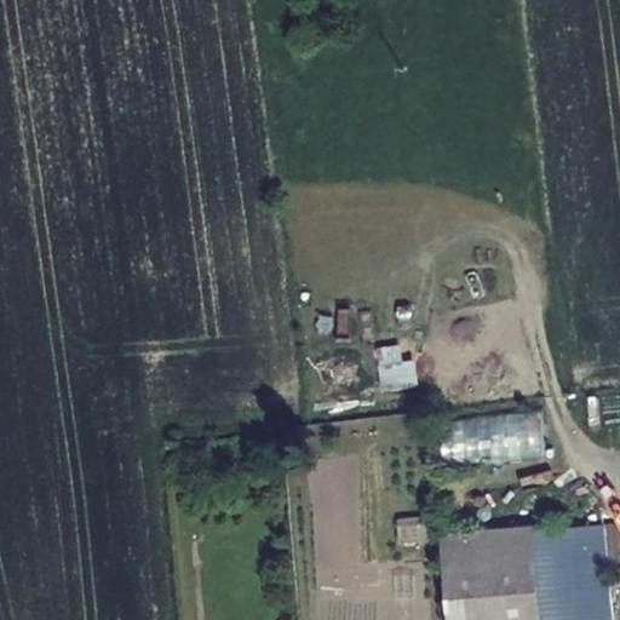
[(380,391),(418,390),(417,363),(402,363),(402,346),(379,346),(380,391)]
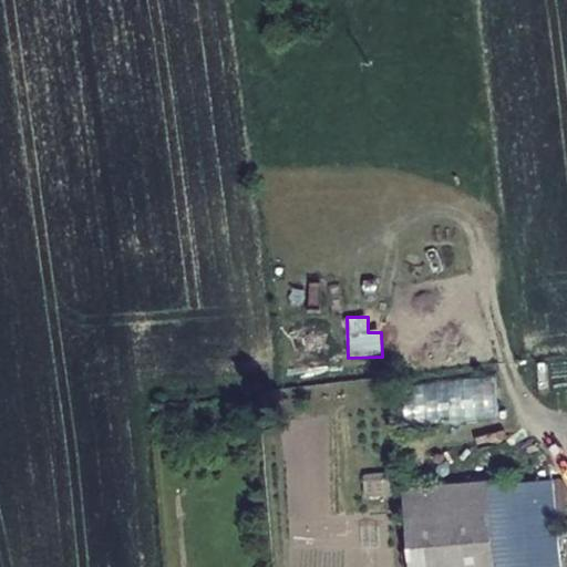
[(497,380),(403,382),(404,423),(497,421),(497,380)]
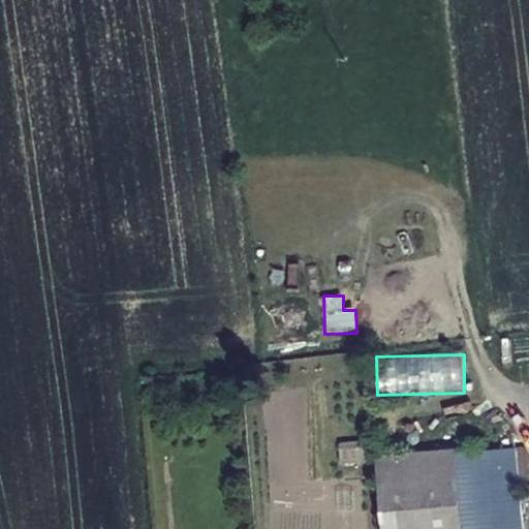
[(387,454),(393,528),(472,528),(467,452),(466,447),(387,454)]
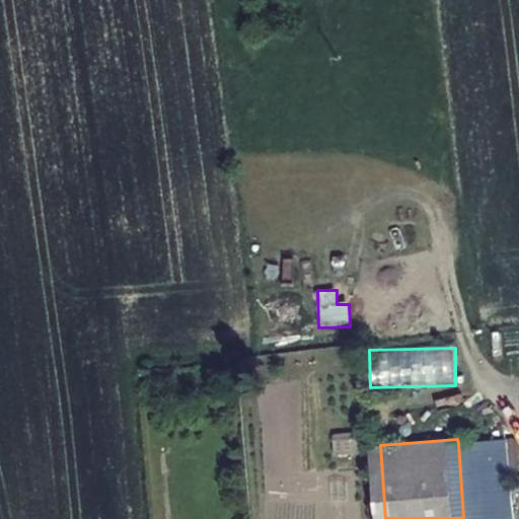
[(518,518),(518,479),(515,439),(483,442),(489,518),(518,518)]
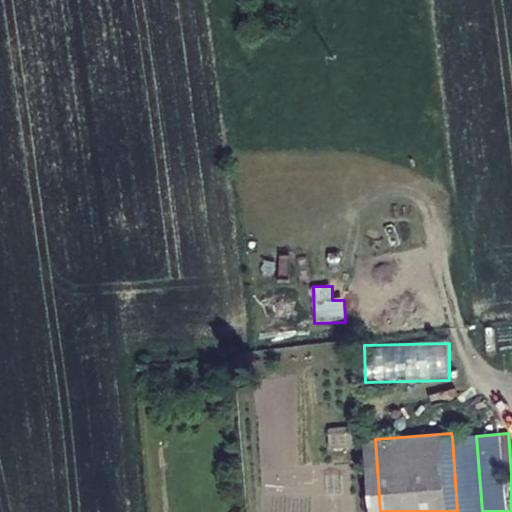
[(452,437),(457,511),(482,511),(476,436),(452,437)]
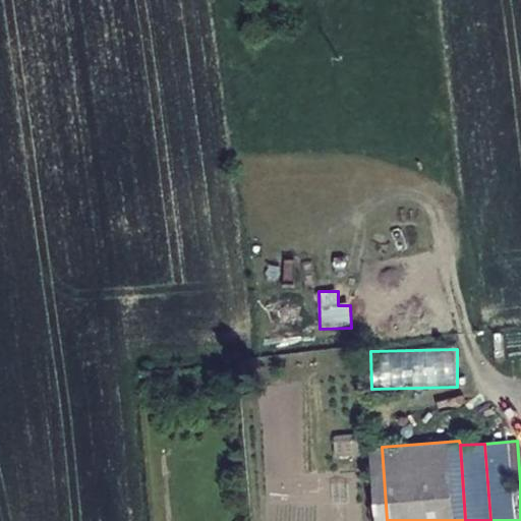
All buildings are outlined.
